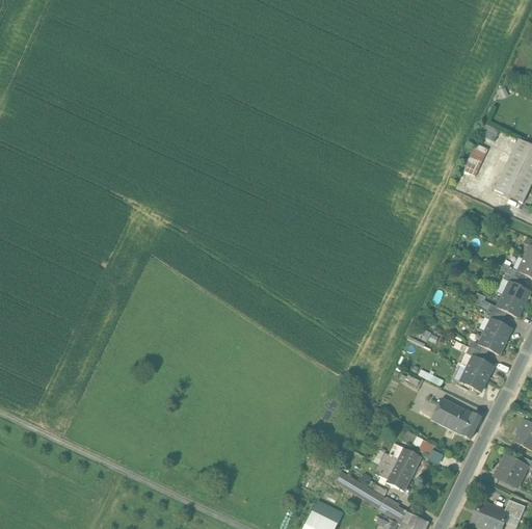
[(531,143),(519,137),(494,189),(524,203),(531,184),(531,143)]
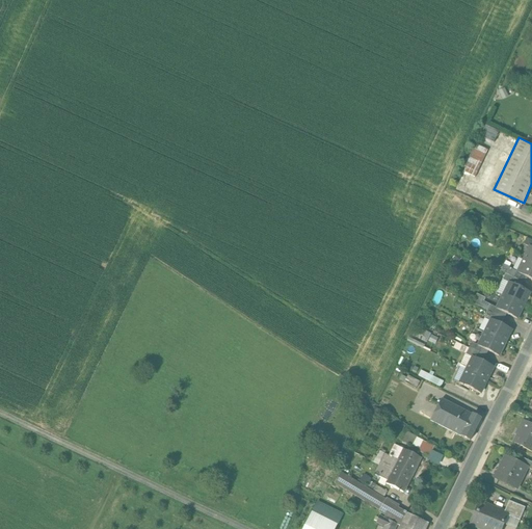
[(476,175),(488,147),(476,141),(463,169),(476,175)]
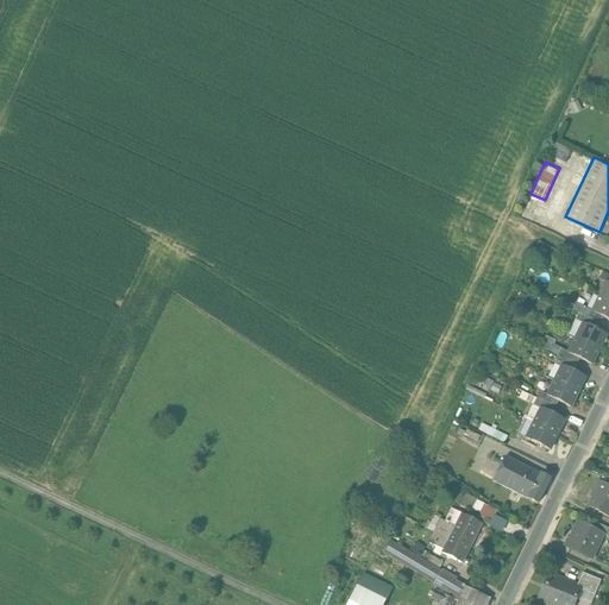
[(608,298),(600,294),(592,308),(592,309),(604,315),(608,316),(608,298)]
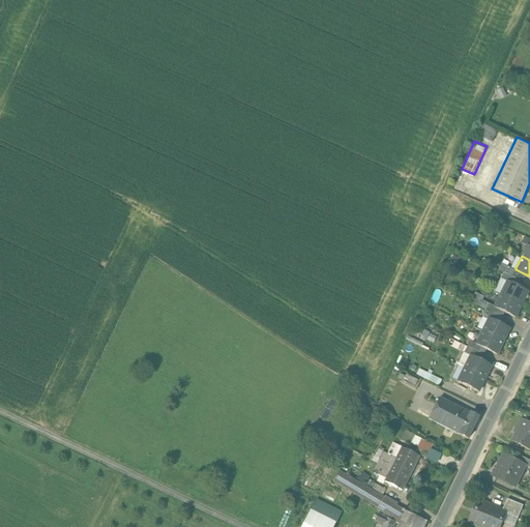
[(516,268),(509,265),(506,271),(520,279),(523,280),(526,274),(516,269),(516,268)]
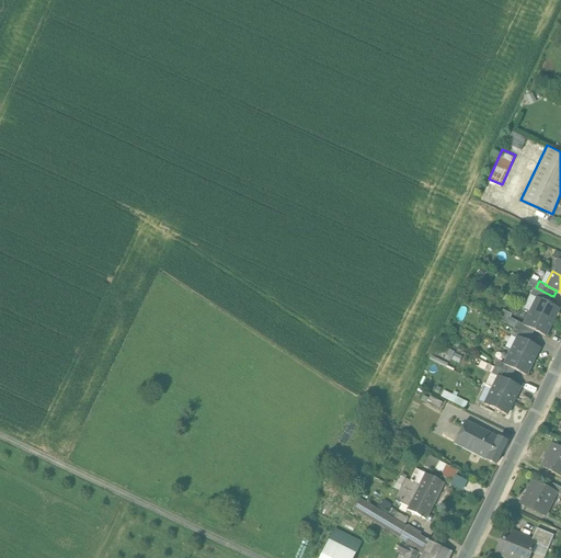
[(536,287),(533,286),(529,293),(537,296),(537,295),(548,300),(550,295),(536,287)]
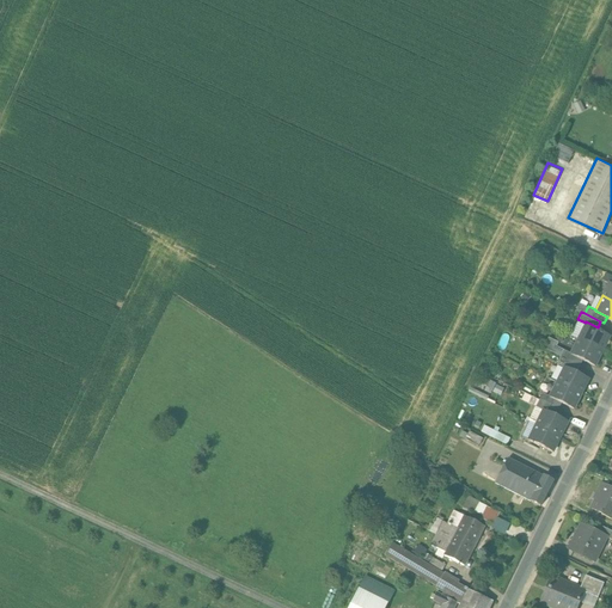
[(598,327),(586,321),(586,323),(579,337),(601,349),(610,333),(598,327)]
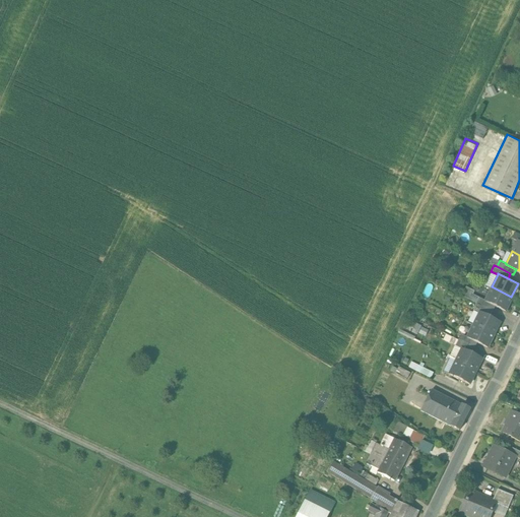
[(511,297),(492,286),(485,299),(485,300),(495,304),(505,309),(511,297)]
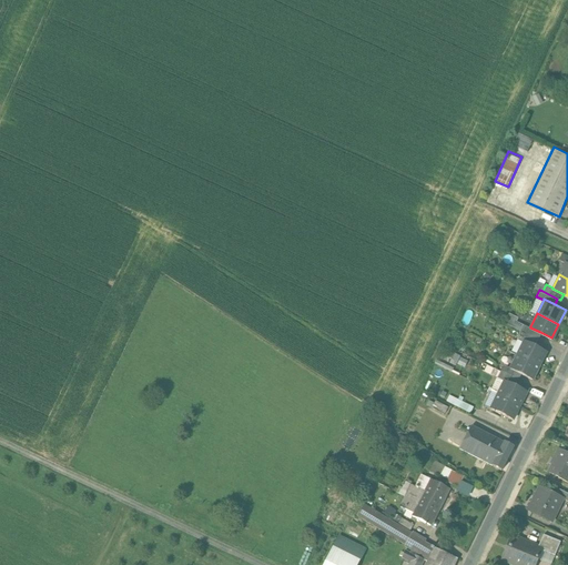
[(540,332),(530,328),(530,326),(524,323),(520,330),(538,339),(540,332)]
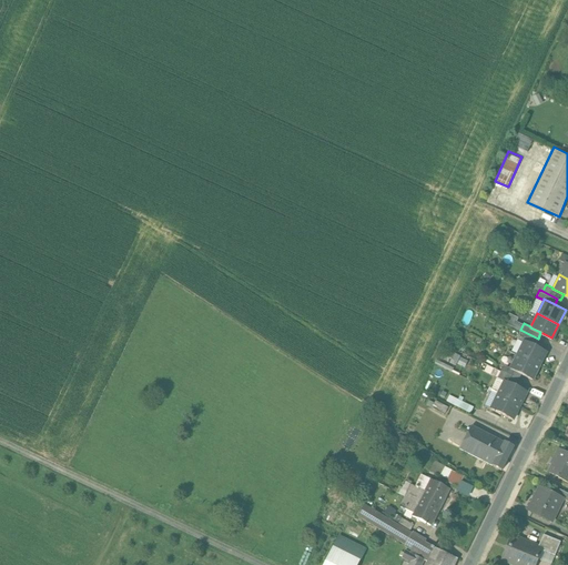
[(538,339),(520,330),(517,336),(524,340),(524,339),(535,344),(538,339)]
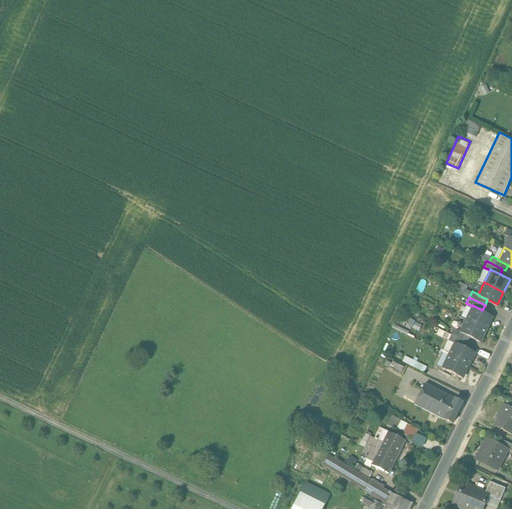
[(482,310),(472,305),(472,306),(466,318),(486,328),(492,315),(482,310)]
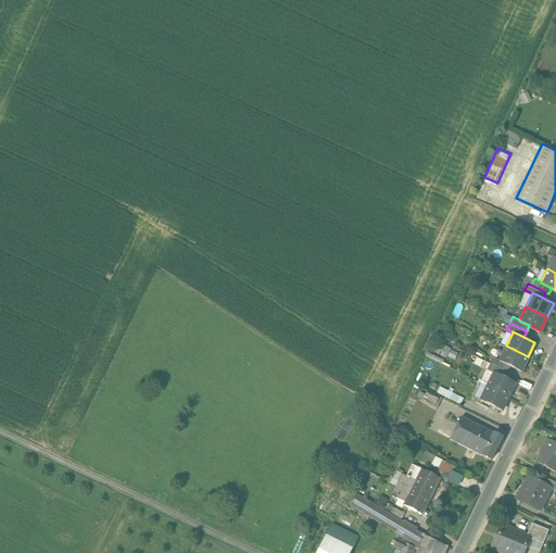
[(441,350),(454,356),(457,350),(444,343),(441,350)]
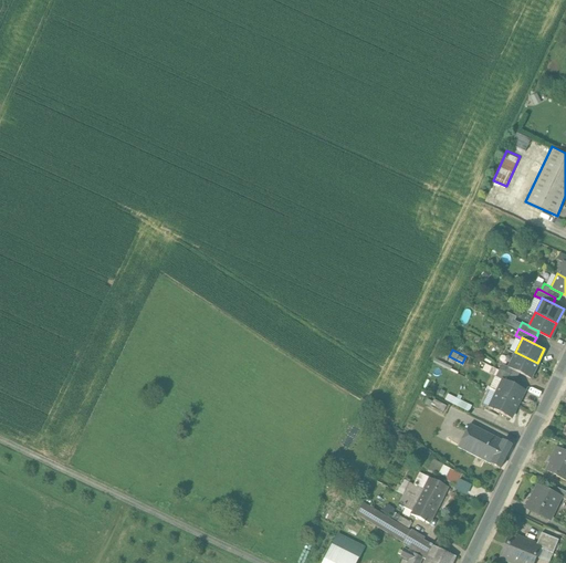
[(537,363),(515,352),(509,365),(520,371),(531,376),(537,363)]
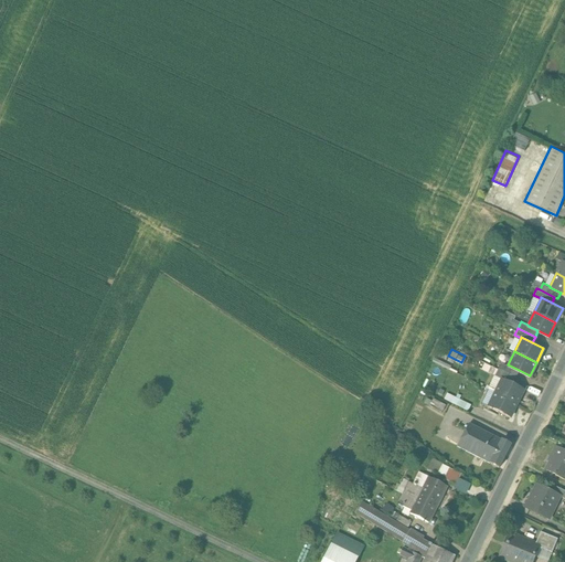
[(519,370),(508,364),(501,361),(498,368),(515,377),(519,370)]
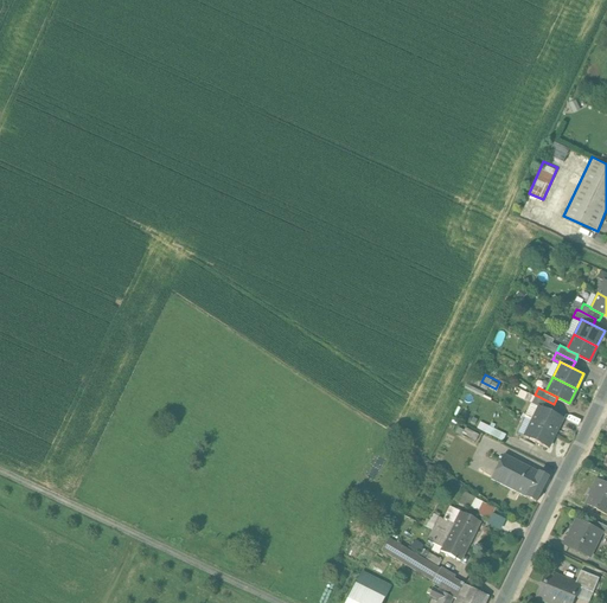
[(554,404),(535,395),(531,402),(538,405),(540,404),(550,410),(554,404)]
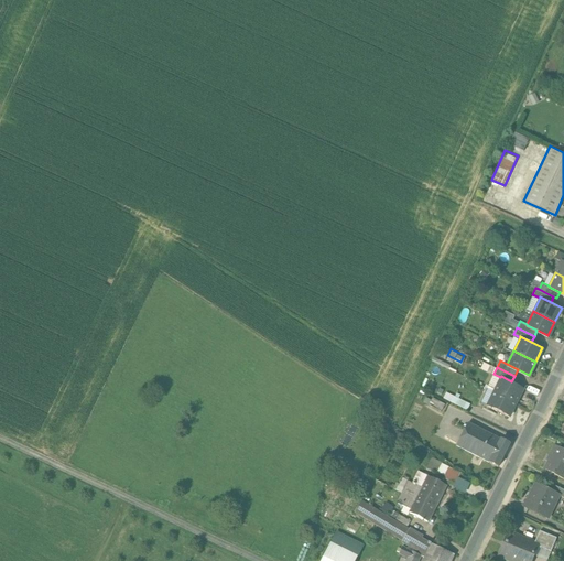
[(511,381),(501,376),(500,377),(495,390),(516,400),(522,387),(511,381)]
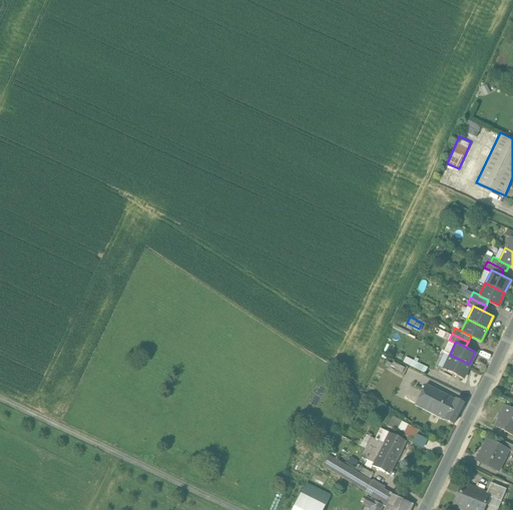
[(405,355),(403,361),(426,370),(428,364),(405,355)]
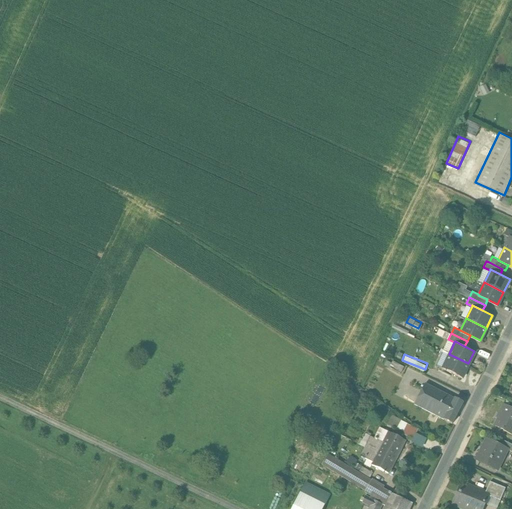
[(468,363),(449,354),(442,366),(462,376),(468,363)]
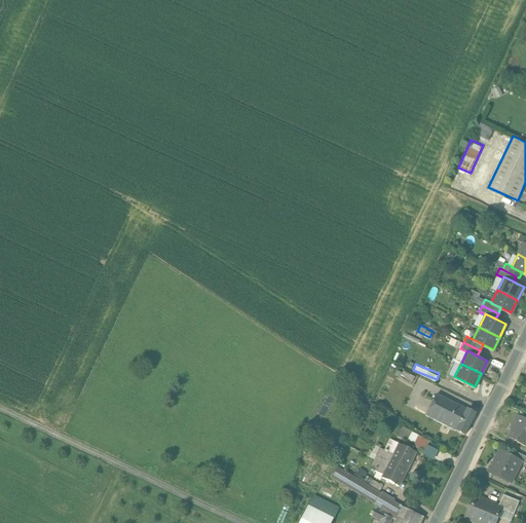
[(414,375),(404,369),(400,375),(411,381),(414,375)]
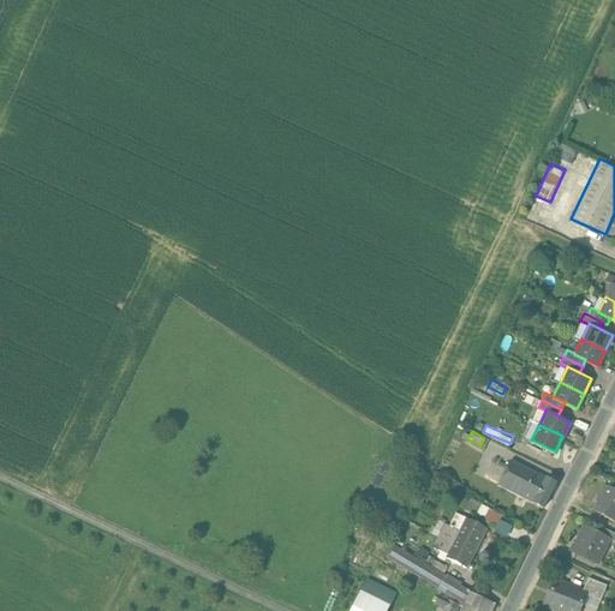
[(512,457),(499,483),(517,492),(530,467),(512,457)]
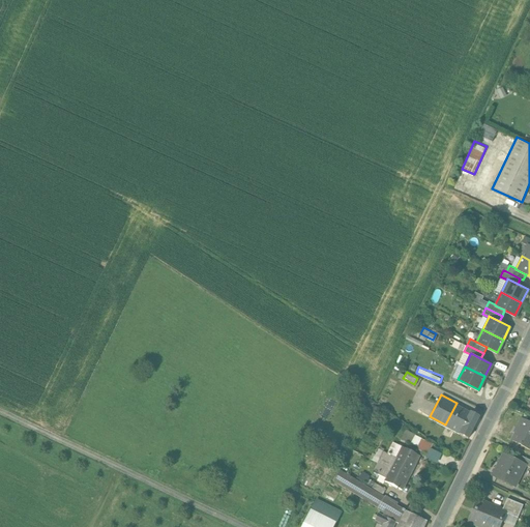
[(471,410),(457,403),(445,425),(461,432),(461,433),(469,437),(480,414),(471,410)]
